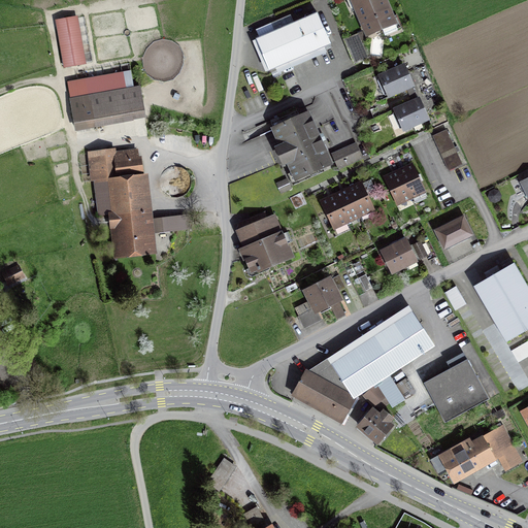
[(385,0),(356,0),(353,2),(367,35),(382,29),(385,36),(397,30),(394,23),(395,23),(385,0)]
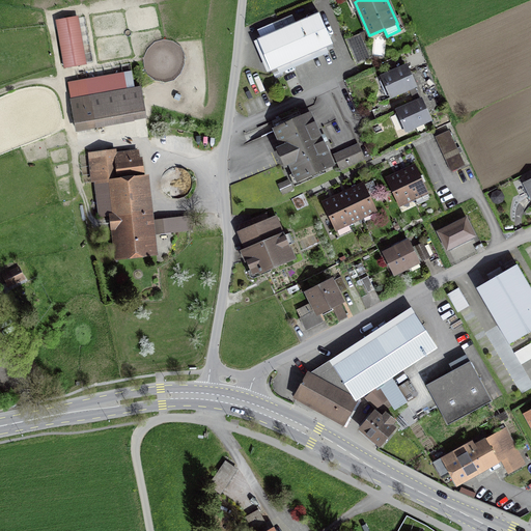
[(260,38),(257,39),(271,71),(332,45),(318,14),(276,31),(273,23),(257,30),(260,38)]
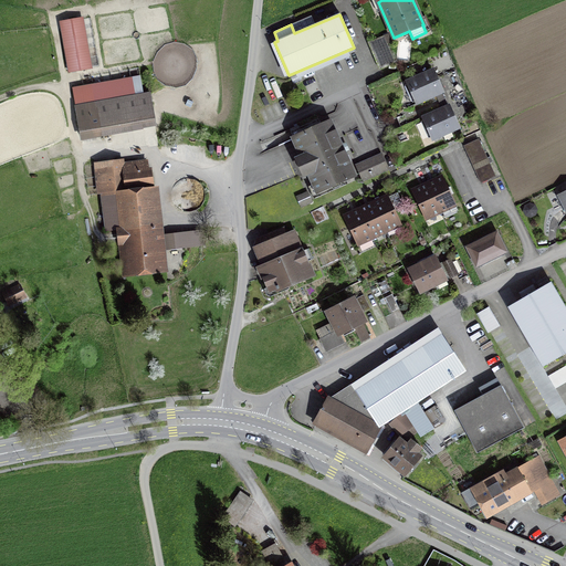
[(81,19),(62,22),(71,71),(90,67),(81,19)]
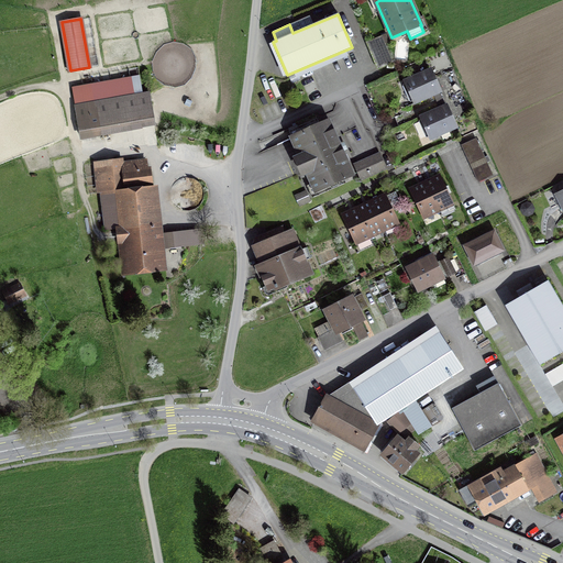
[(382,35),(367,42),(378,68),(393,62),(382,35)]
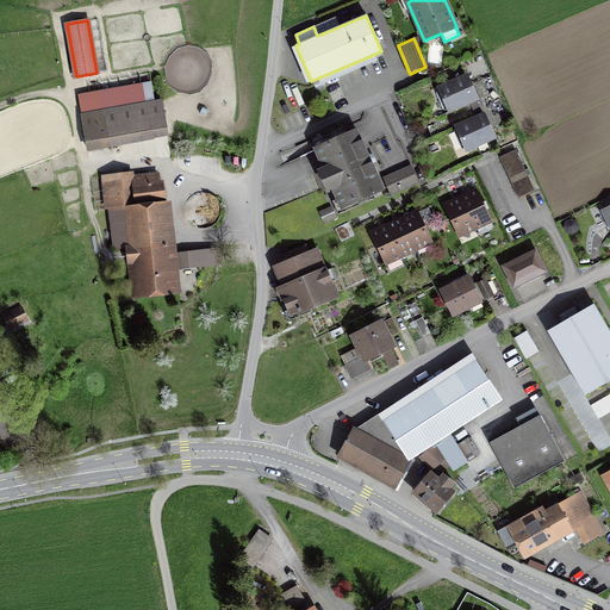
[(467,76),(439,88),(449,111),(477,99),(467,76)]
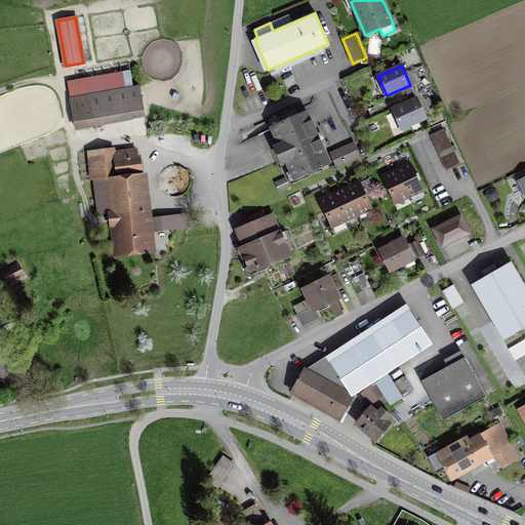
[(130,73),(69,84),(77,130),(103,125),(102,119),(144,111),(139,87),(132,88),(130,73)]
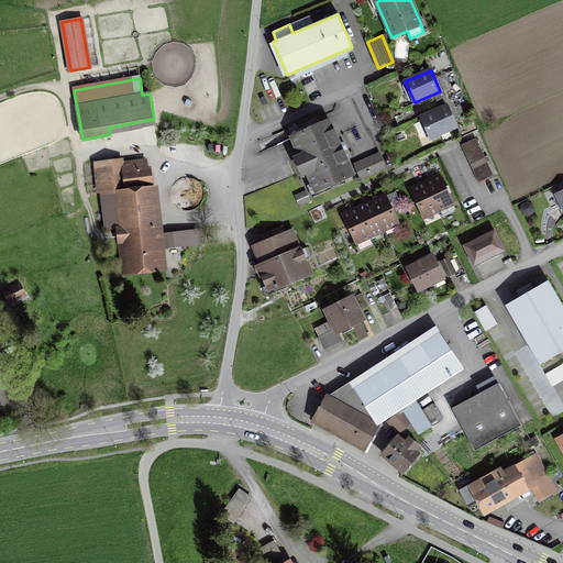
[(446,107),(422,118),(431,138),(455,127),(446,107)]
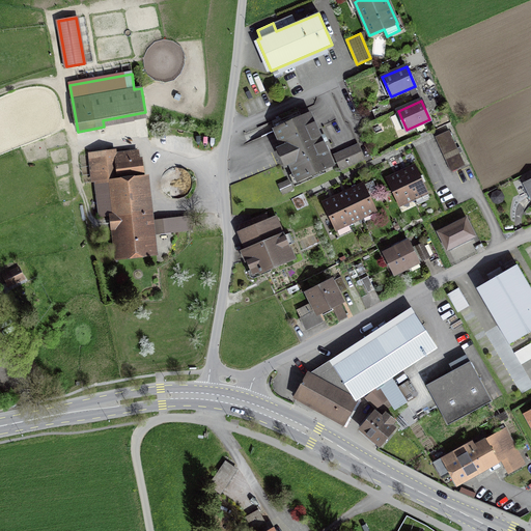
[(283,127),(276,130),(283,146),(277,149),(285,166),(290,163),(298,179),(332,164),(323,143),(325,142),(320,135),(319,136),(309,115),(302,118),(299,112),(281,119),(283,127)]
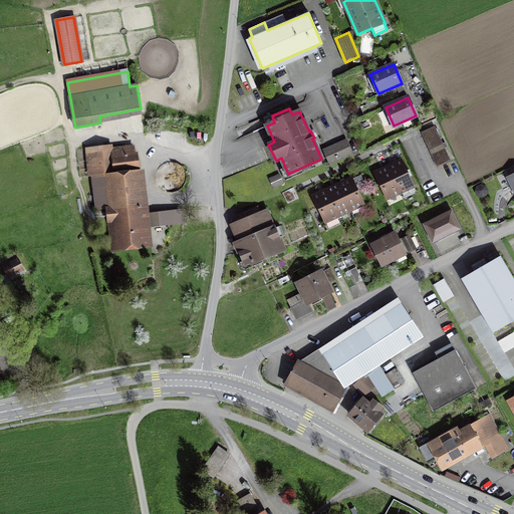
[(422,133),(429,150),(442,144),(435,126),(422,133)]
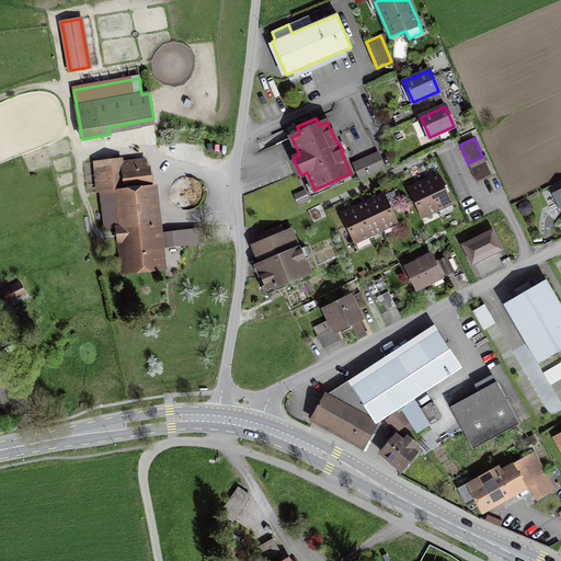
[(378,152),(355,163),(362,179),(386,168),(378,152)]
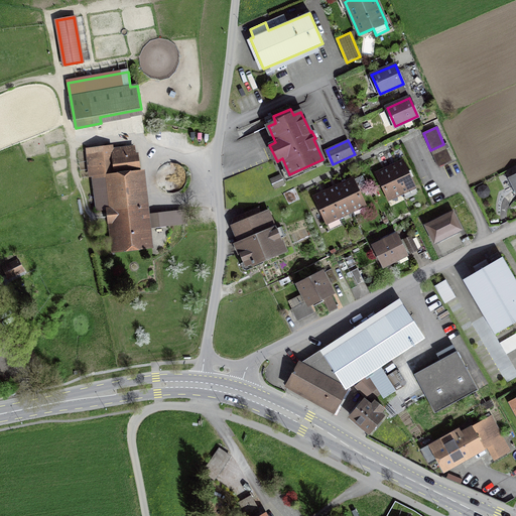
[(88,160),(92,160),(97,210),(108,209),(110,223),(114,222),(117,248),(147,244),(139,171),(119,173),(118,169),(115,170),(112,149),(112,146),(87,149),(88,160)]
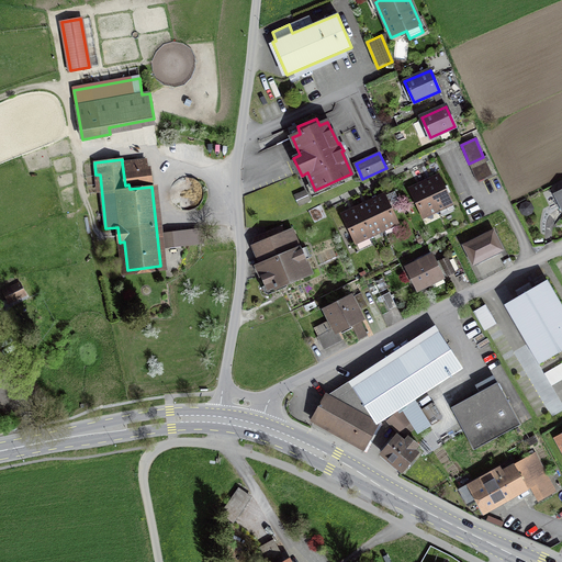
[(149,182),(146,160),(122,163),(125,186),(128,184),(149,182)]
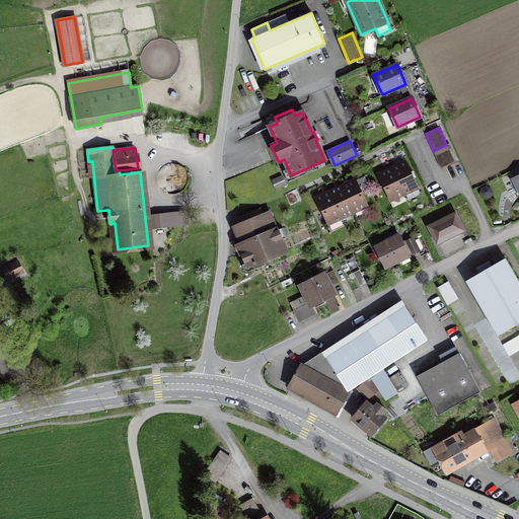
[(448,150),(435,156),(441,168),(454,162),(448,150)]
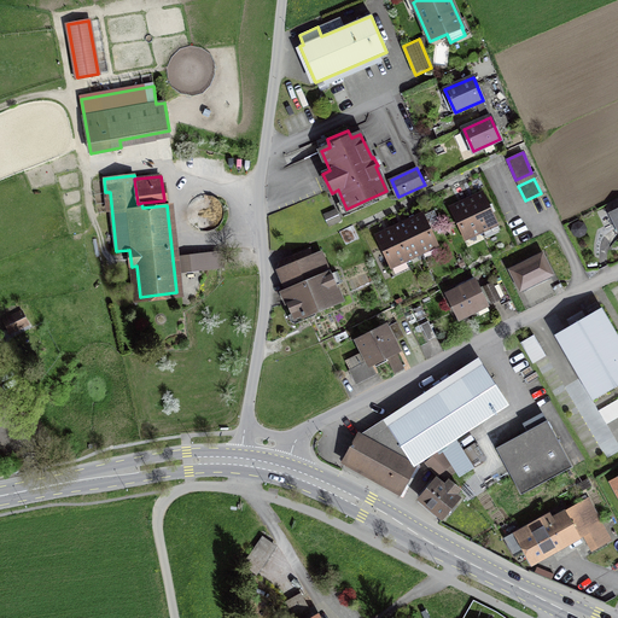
[(467,202),(481,231),(495,223),(482,194),(467,202)]
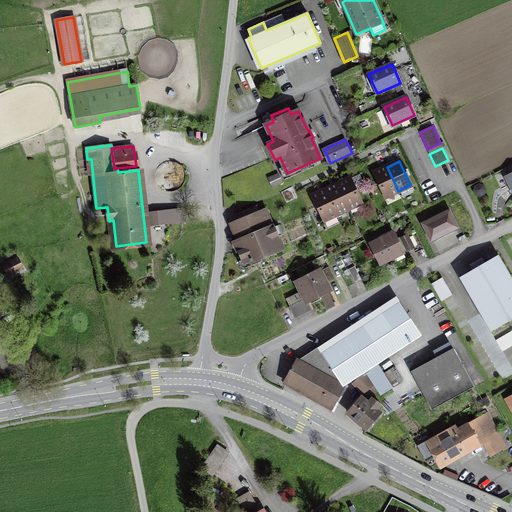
[(398,191),(387,167),(374,173),(386,197),(398,191)]
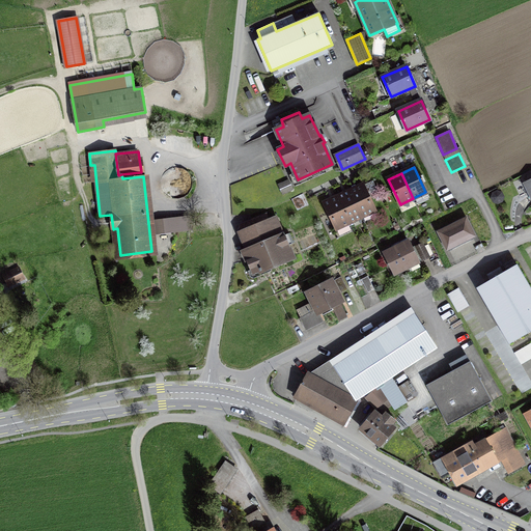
[(351,192),(362,216),(374,211),(363,186),(351,192)]
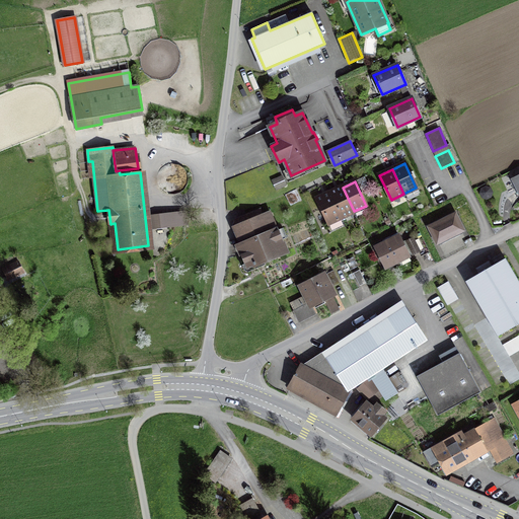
[(354,211),(343,188),(329,193),(342,217),(354,211)]
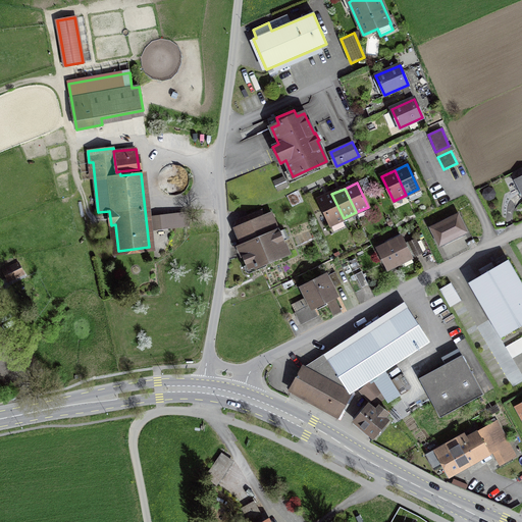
[(344,218),(331,194),(319,200),(330,224),(344,218)]
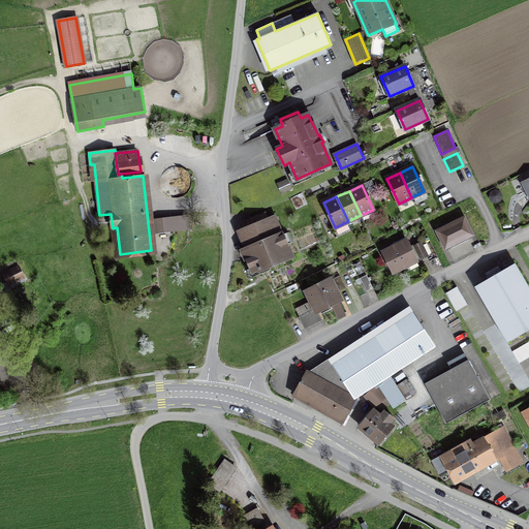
[(266,214),(240,224),(250,248),(242,251),(245,258),(246,258),(251,271),(258,268),(259,270),(291,257),(282,235),(276,238),(274,232),(280,229),(276,218),(268,221),(266,214)]
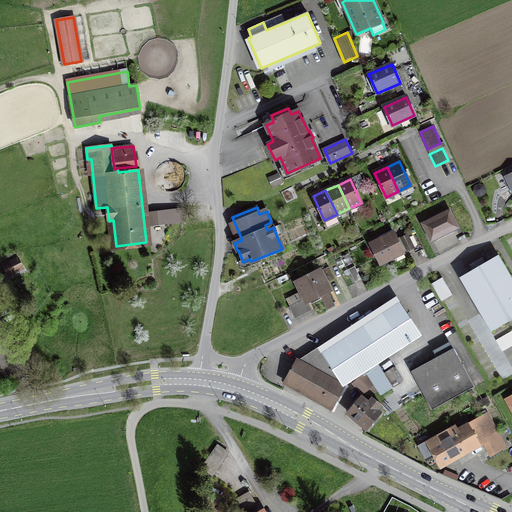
[(184,222),(182,209),(152,212),(154,225),(184,222)]
